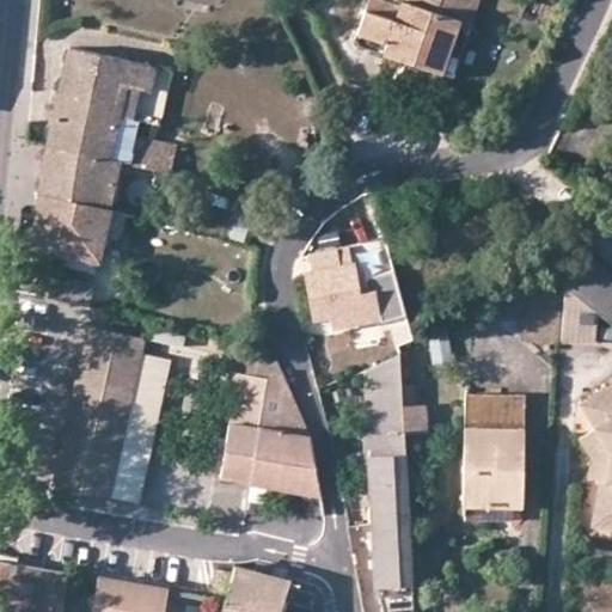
[(478,0),(399,0),(398,5),(384,0),(368,0),(356,36),(359,46),(444,73),(460,22),(471,25),(478,0)]
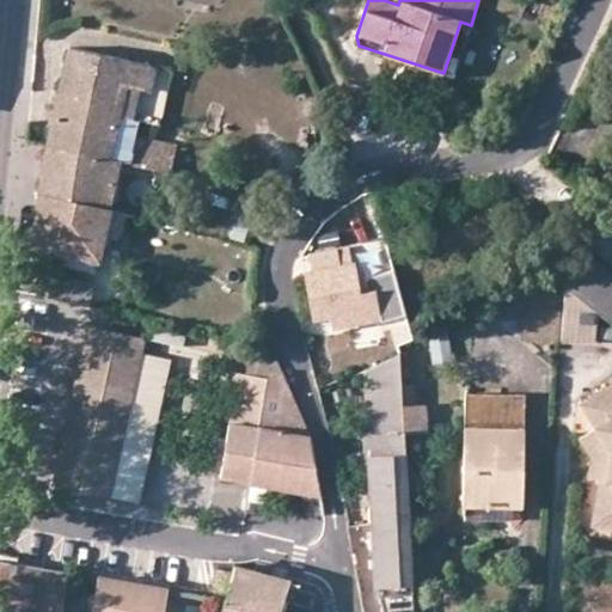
[(444,73),(453,77),(471,25),(460,22),(444,73)]
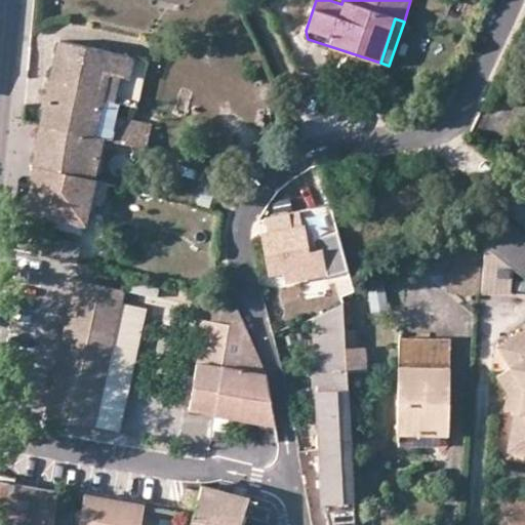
[(151,125),(118,116),(120,105),(136,107),(146,63),(59,43),(40,126),(105,136),(148,148),(151,125)]
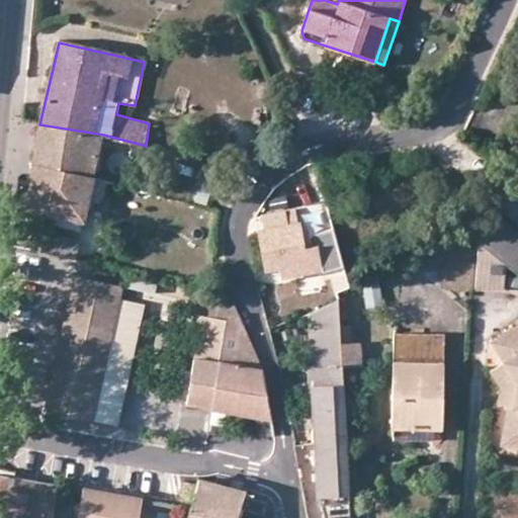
[(93,178),(103,135),(39,124),(36,137),(31,165),(93,178)]
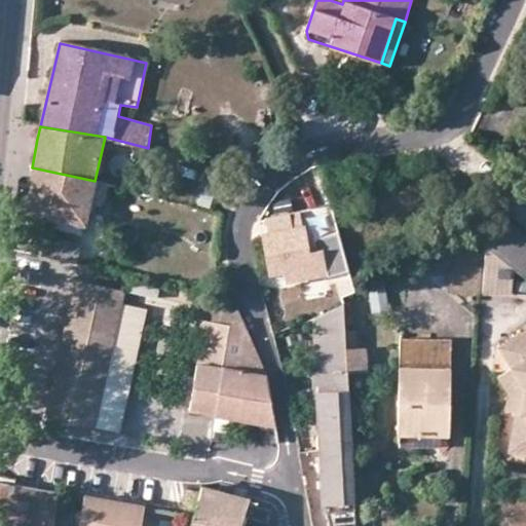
[(32,167),(27,213),(58,220),(85,226),(86,221),(95,181),(32,167)]
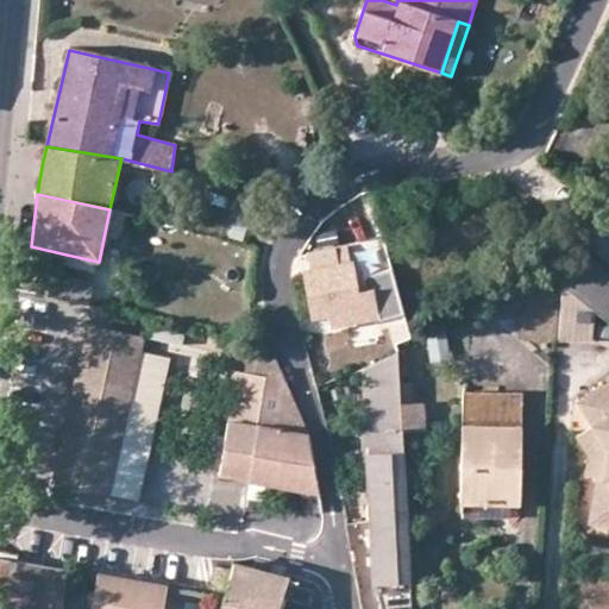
[(127,214),(110,209),(100,256),(107,257),(111,236),(120,237),(127,214)]
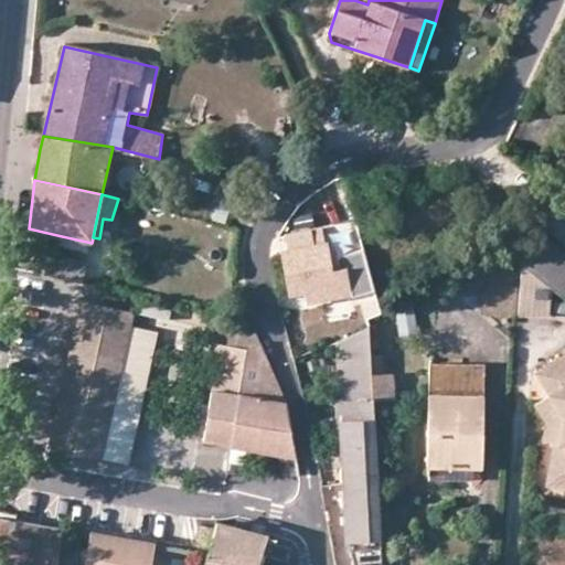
[(330,242),(351,241),(351,226),(329,227),(330,242)]
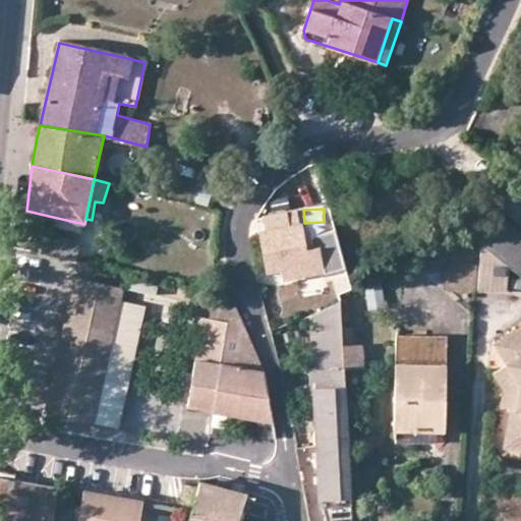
[(264,231),(259,231),(266,272),(282,271),(283,279),(324,272),(319,247),(302,251),(295,213),(262,219),(264,231)]
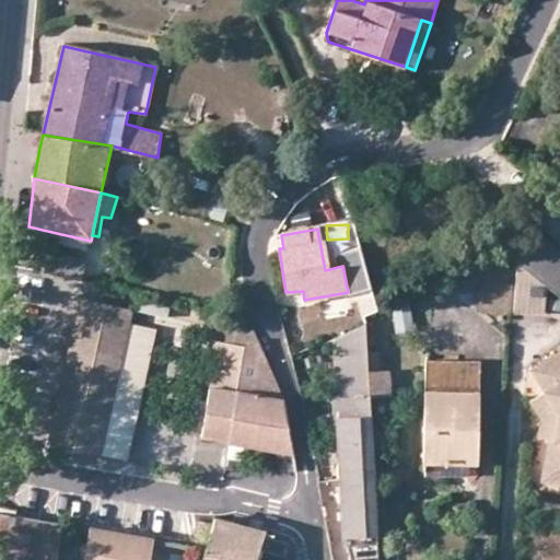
[(517,244),(516,260),(548,284),(559,294),(559,246),(541,232),(517,244)]
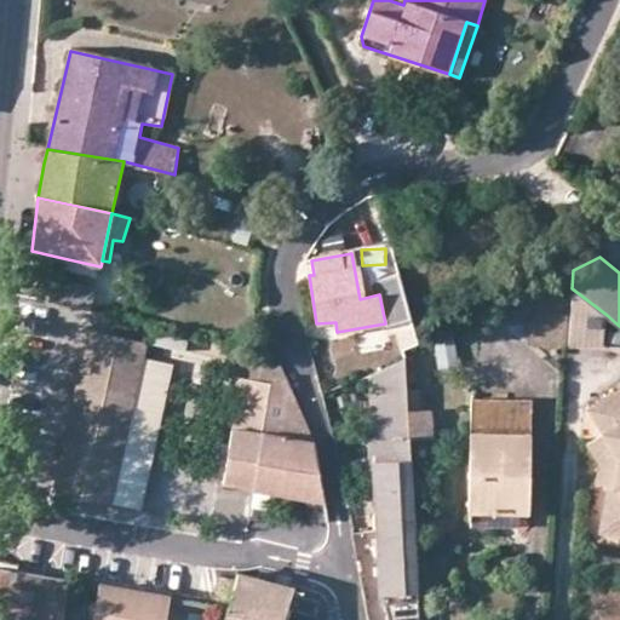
[(68,259),(67,273),(97,277),(101,267),(68,259)]
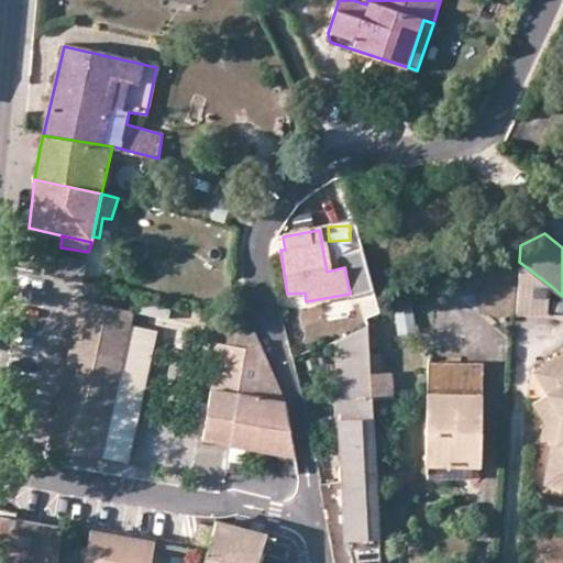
[(47,252),(44,274),(81,282),(86,261),(47,252)]
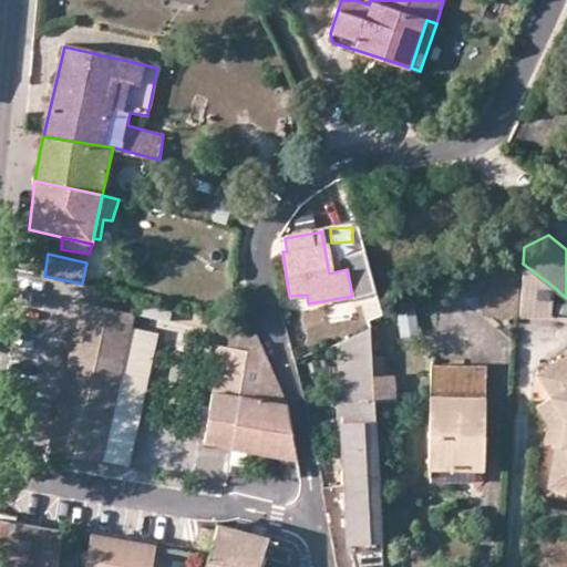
[(555,317),(555,288),(523,264),(519,317),(555,317)]
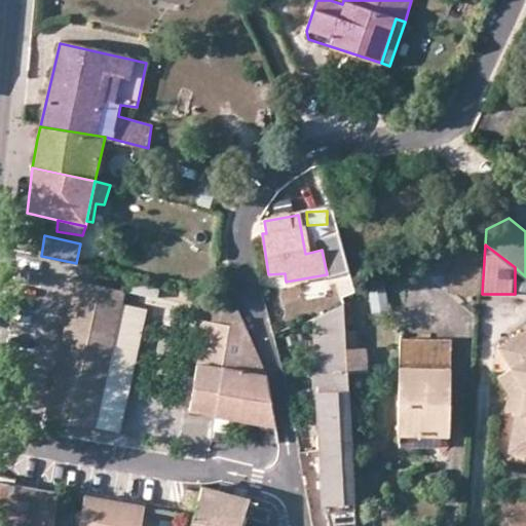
[(129,278),(126,290),(156,297),(159,285),(129,278)]
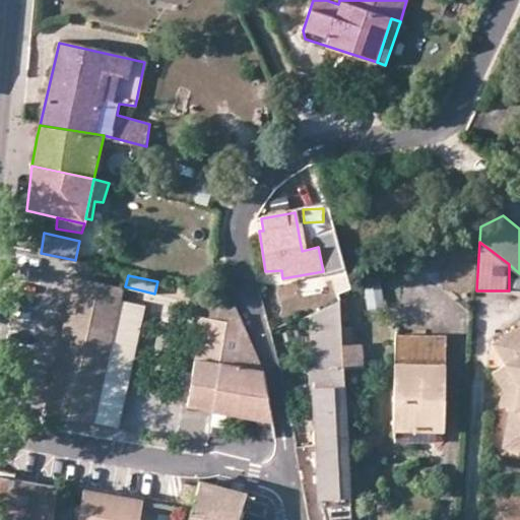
[(121,286),(76,276),(47,410),(91,420),(121,286)]
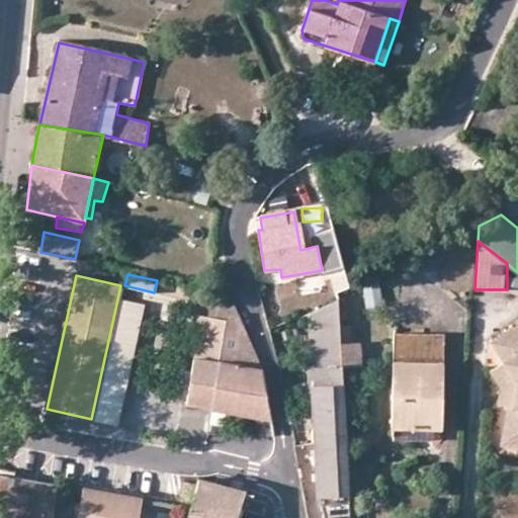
[(367,309),(380,307),(378,280),(364,280),(367,309)]
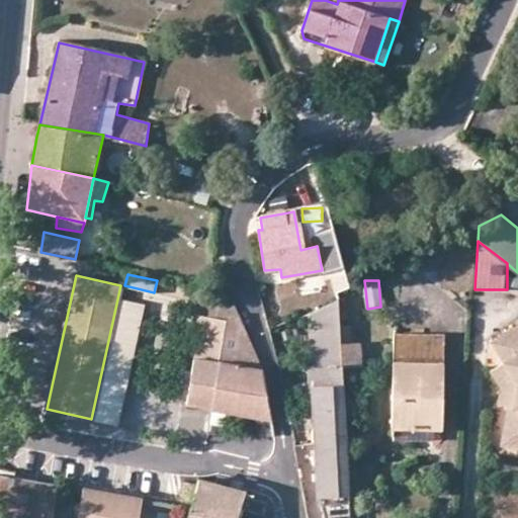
[(122,289),(113,333),(137,338),(146,294),(122,289)]
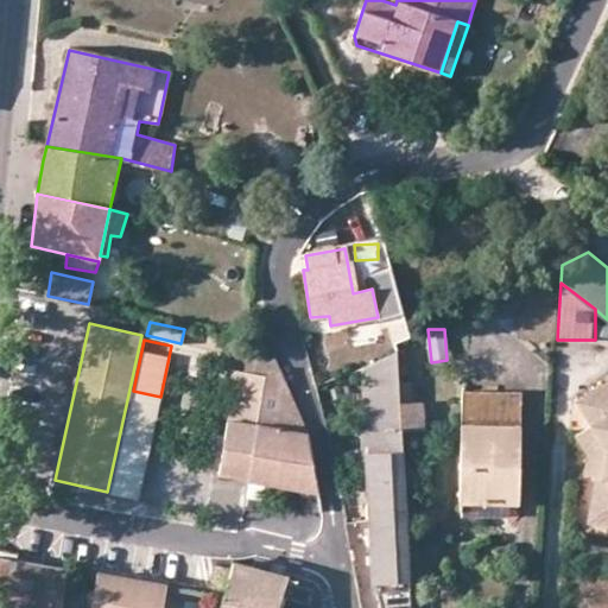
[(394,350),(361,368),(366,451),(385,450),(384,431),(400,429),(399,401),(394,350)]
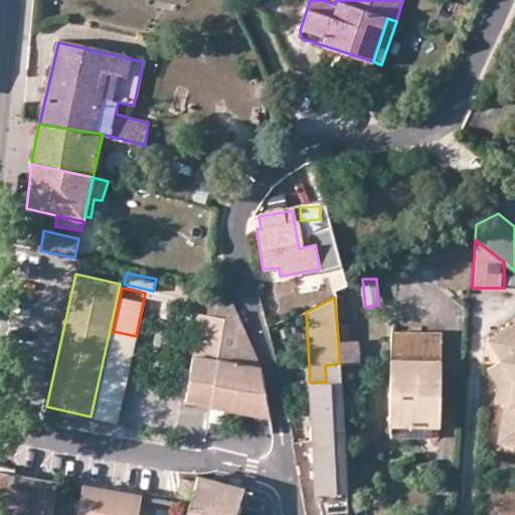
[(223,317),(210,404),(271,414),(262,365),(237,312),(223,317)]
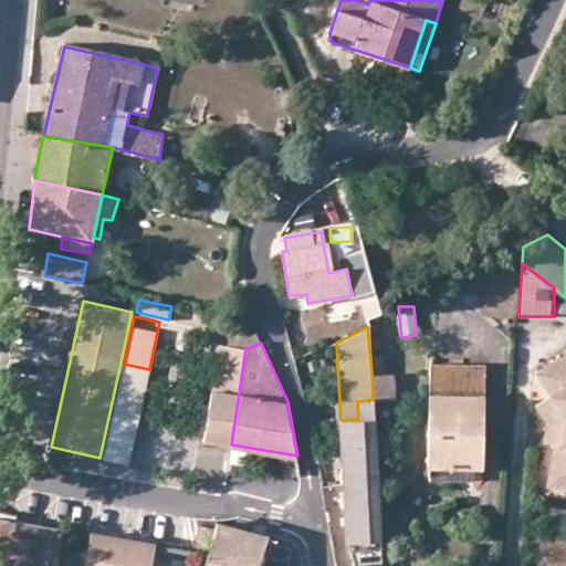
[(231,444),(245,348),(219,344),(203,440),(231,444)]
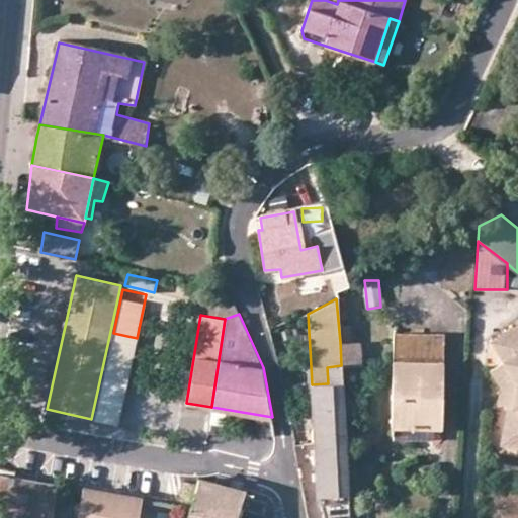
[(517,323),(492,342),(505,360),(517,377),(517,386),(515,403),(510,403),(505,431),(514,442),(517,443),(517,323)]
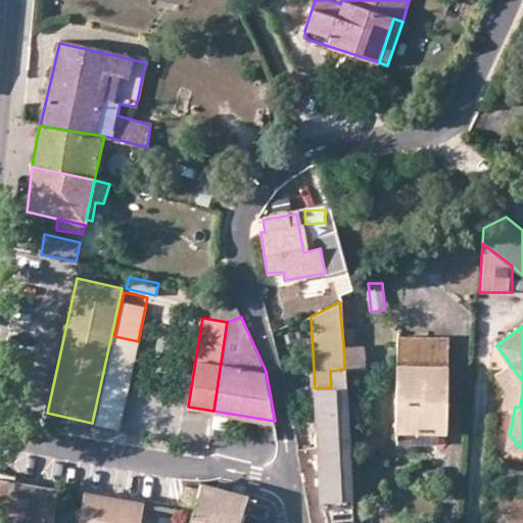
[(436,396),(446,396),(447,337),(397,335),(395,432),(398,432),(436,431),(436,396)]
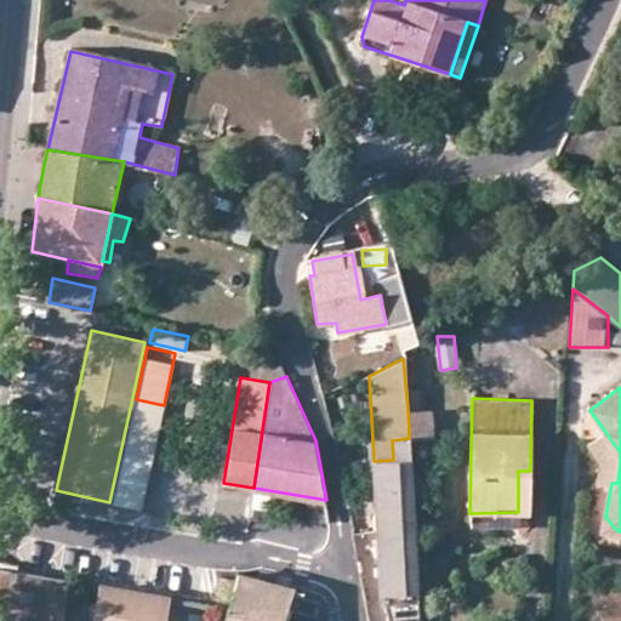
[(408,410),(409,438),(433,437),(431,409),(408,410)]
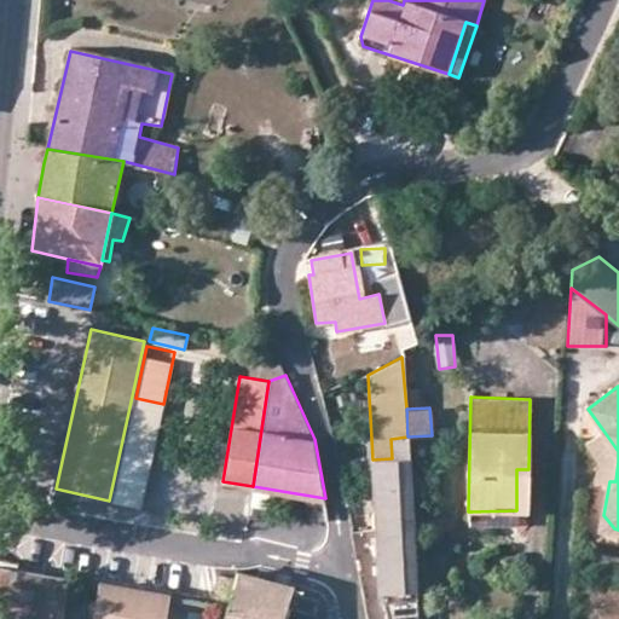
[(618,462),(618,451),(603,431),(589,440),(601,458),(597,480),(609,481),(615,481),(618,462)]
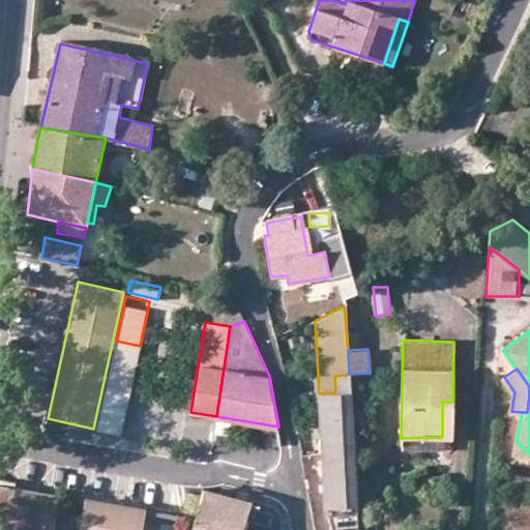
[(335,392),(319,393),(322,455),(354,455),(349,374),(334,376),(335,392)]
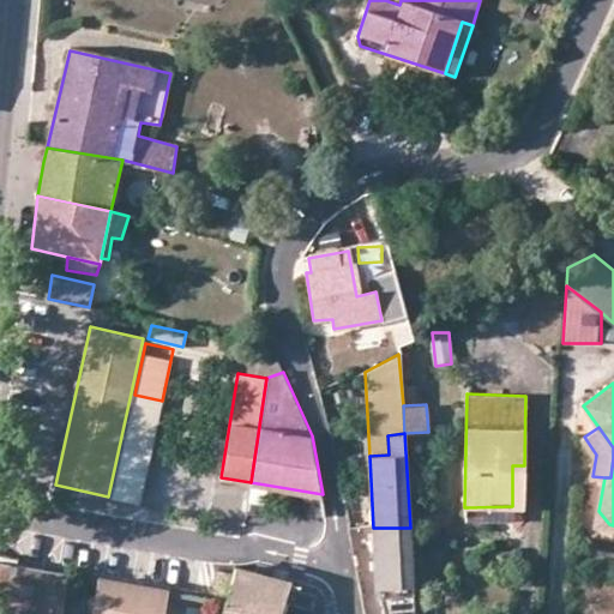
[(124,446),(112,498),(140,504),(151,452),(124,446)]
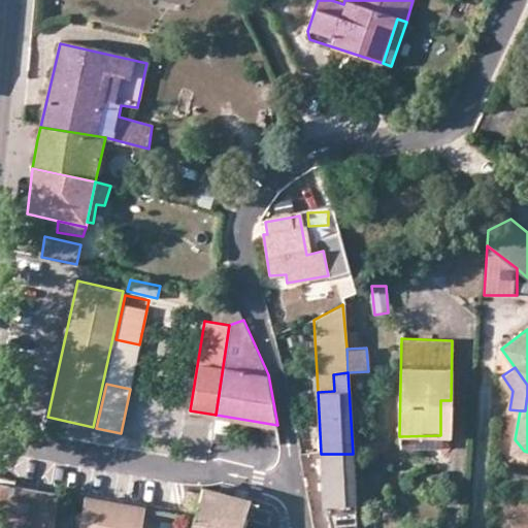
[(440,435),(450,436),(451,400),(440,400),(440,435)]
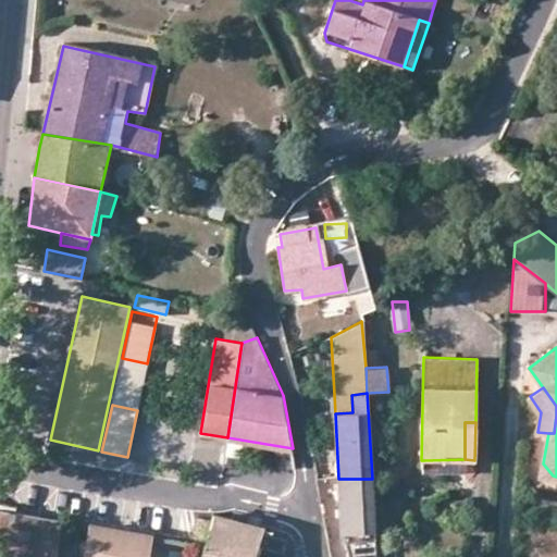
[(465,459),(424,460),(425,473),(465,472),(465,459)]
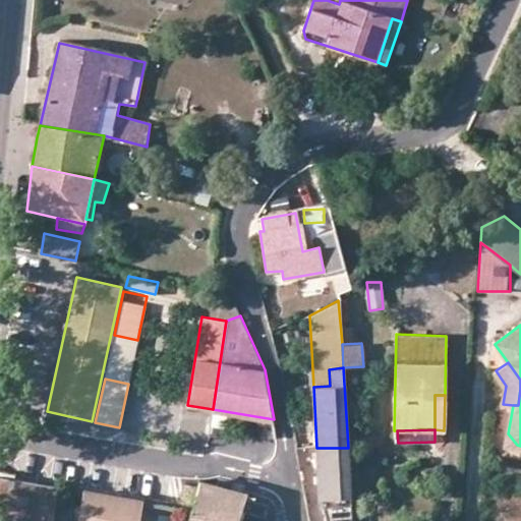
[(348,448),(316,448),(320,499),(351,496),(348,448)]
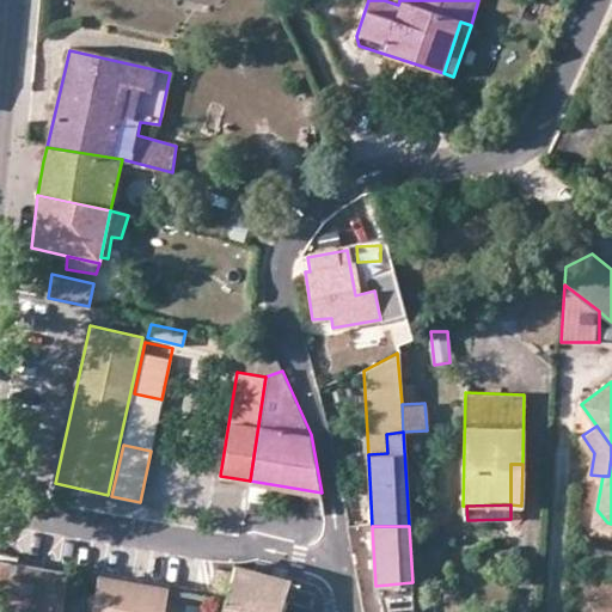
[(0,557),(0,607),(41,611),(62,611),(67,570),(0,557)]
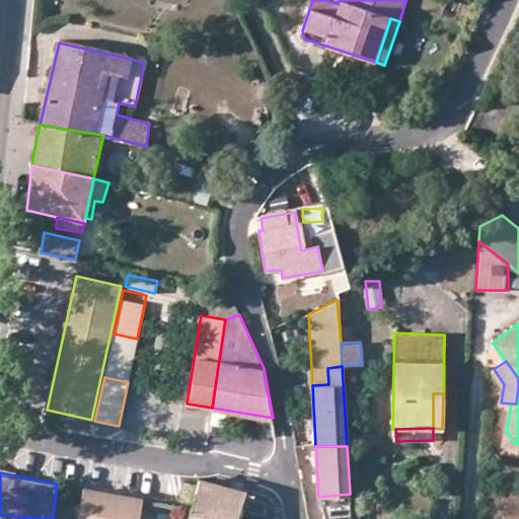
[(236,518),(246,490),(200,475),(193,506),(189,518),(236,518)]
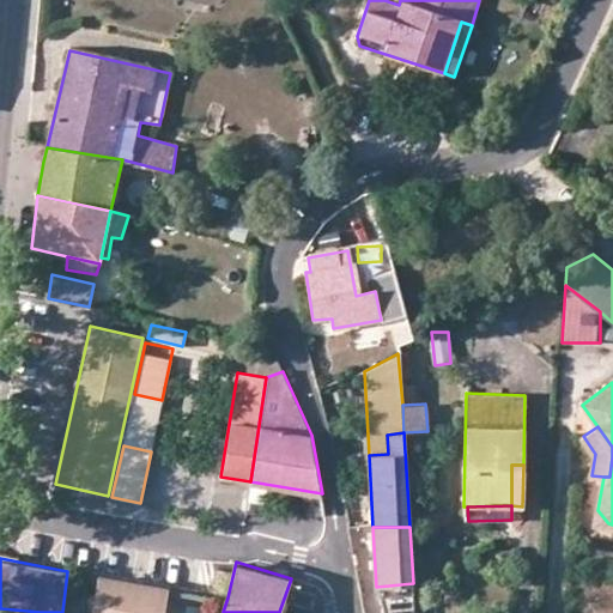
[(98,576),(92,612),(163,612),(168,588),(98,576)]
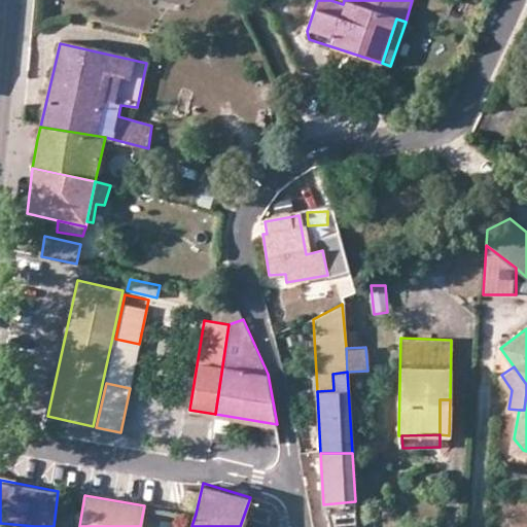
[(331,510),(331,526),(356,526),(356,508),(331,510)]
